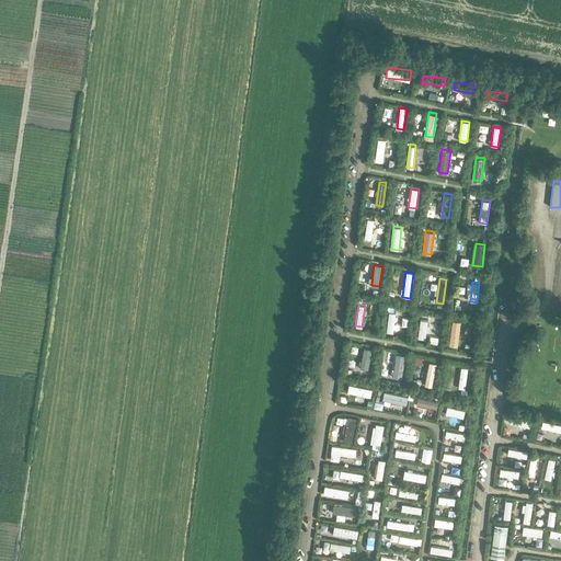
[(387,331),(393,332),(397,312),(389,311),(387,331)]
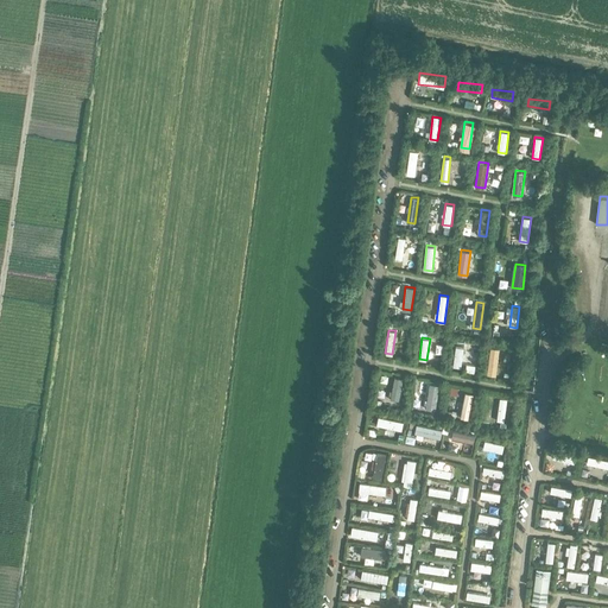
[(454,366),(461,367),(463,347),(456,346),(454,366)]
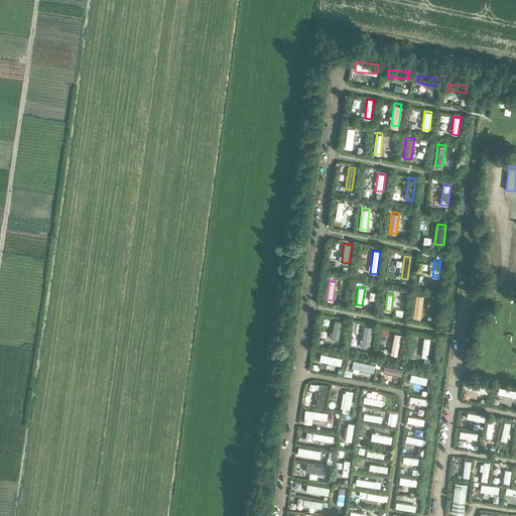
[(413,316),(421,317),(424,295),(416,294),(413,316)]
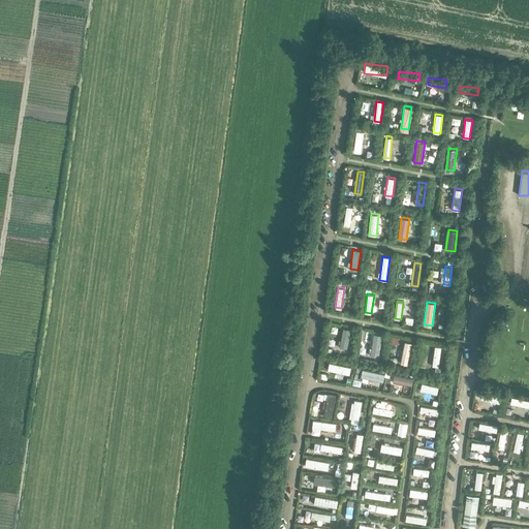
[(343,328),(339,347),(347,348),(350,329),(343,328)]
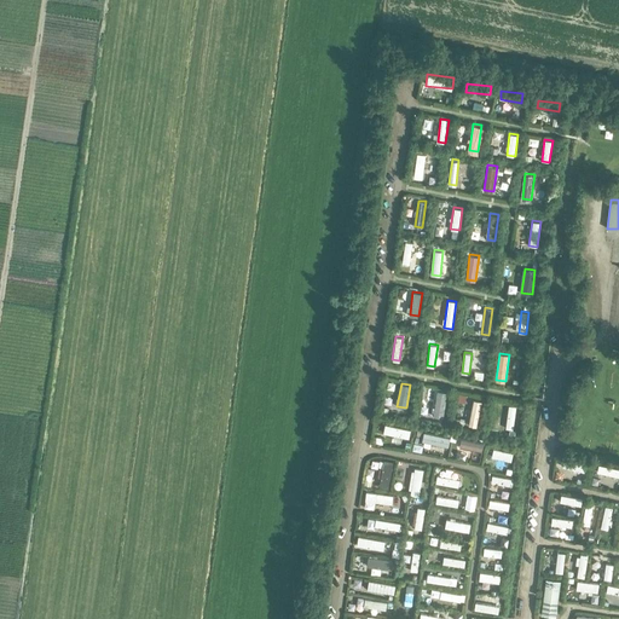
[(449,392),(438,389),(433,416),(444,417),(449,392)]
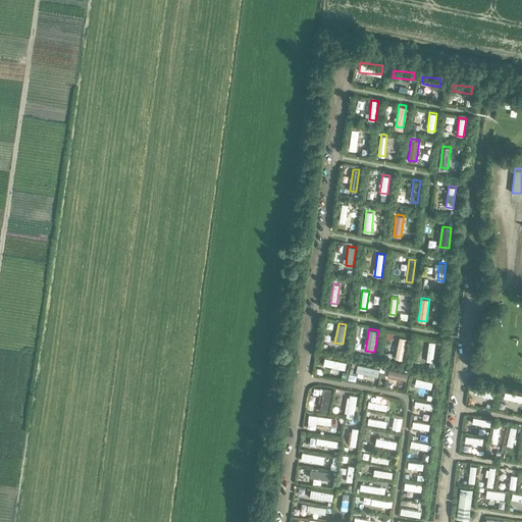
[(400,335),(396,358),(403,359),(407,337),(400,335)]
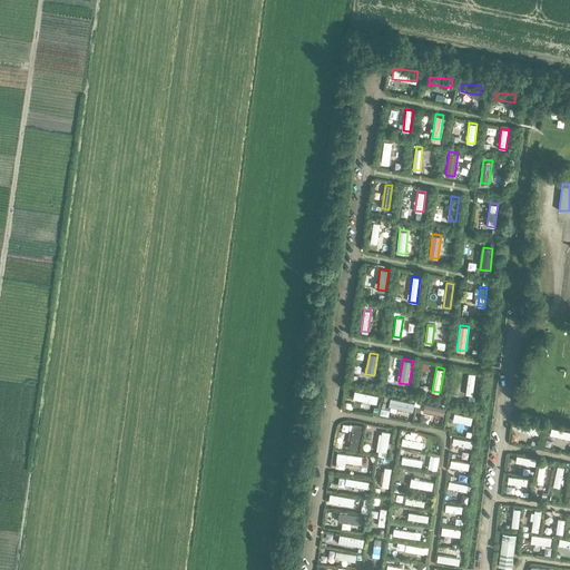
[(467,394),(473,395),(477,373),(469,372),(467,394)]
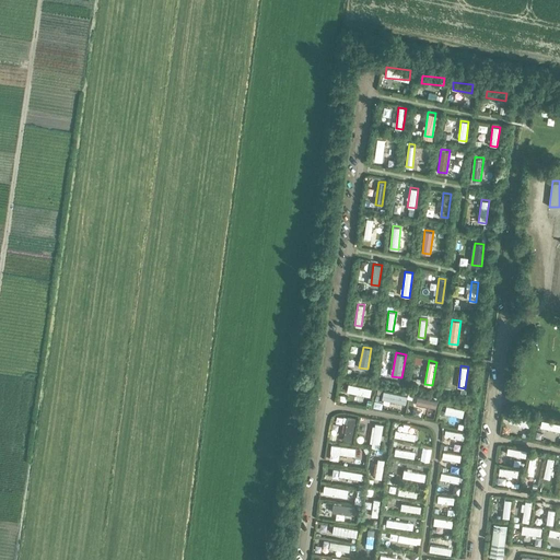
[(347,391),(370,395),(371,387),(349,383),(347,391)]
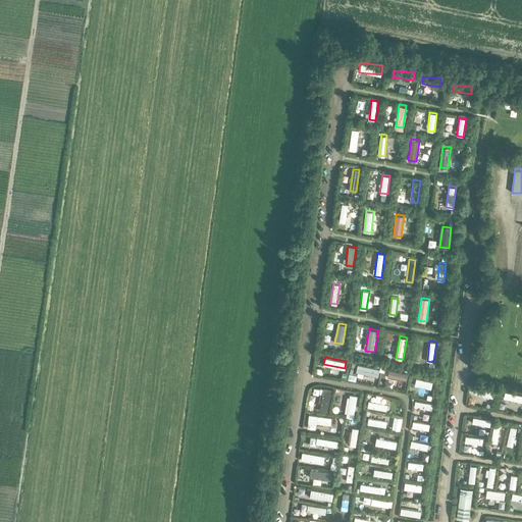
[(356,372),(377,376),(378,368),(357,364),(356,372)]
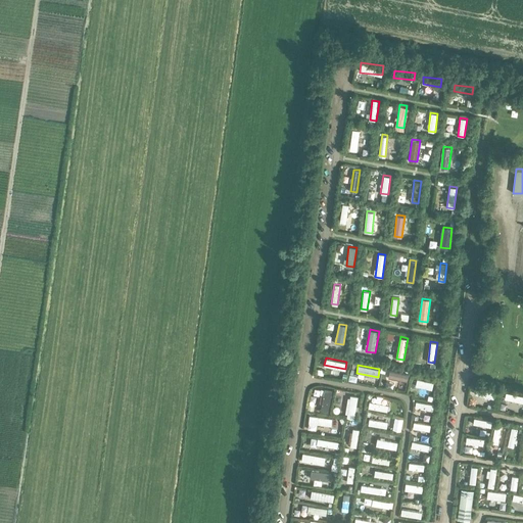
[(388,377),(408,380),(409,372),(389,369),(388,377)]
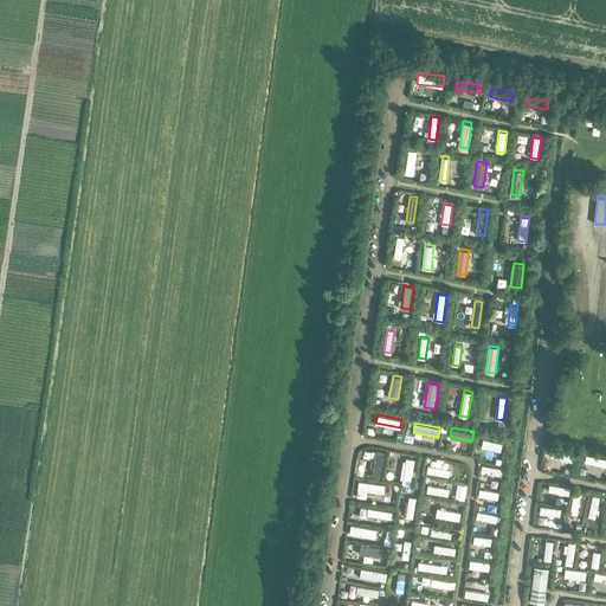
[(481,447),(500,451),(502,442),(482,438),(481,447)]
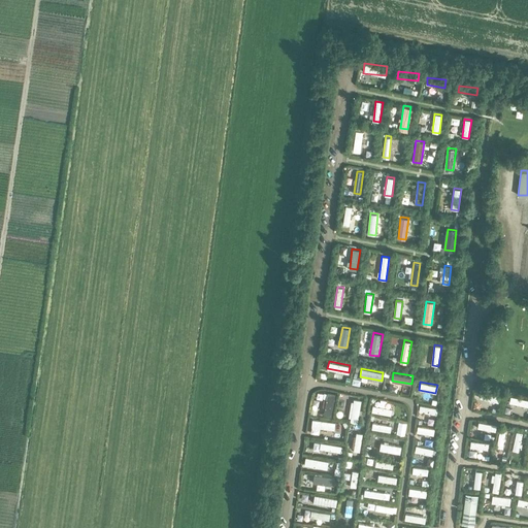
[(332,415),(335,393),(327,391),(324,414),(332,415)]
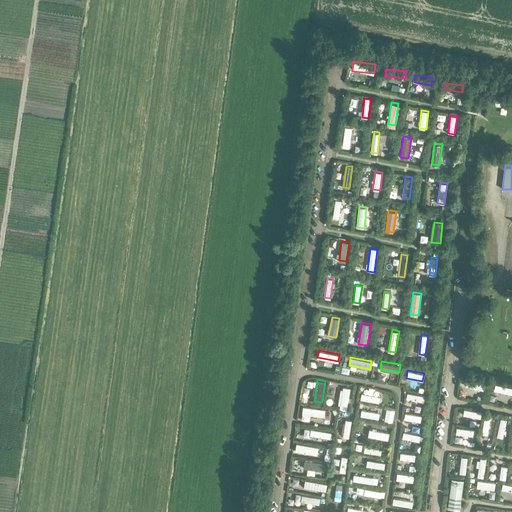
[(483,389),(484,382),(466,379),(465,386),(483,389)]
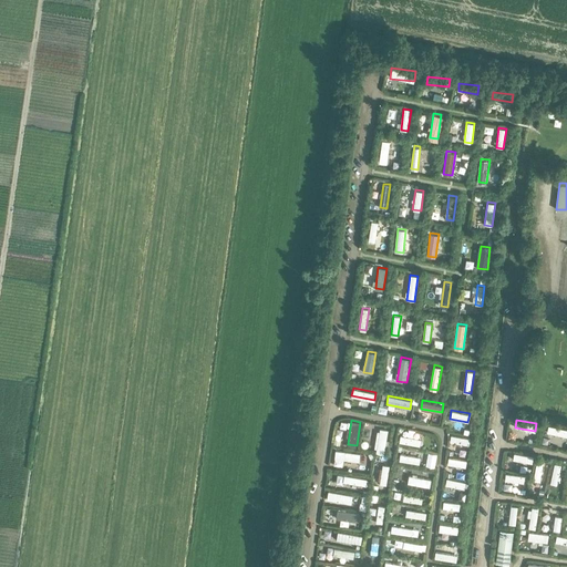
[(566,435),(566,429),(548,425),(547,432),(566,435)]
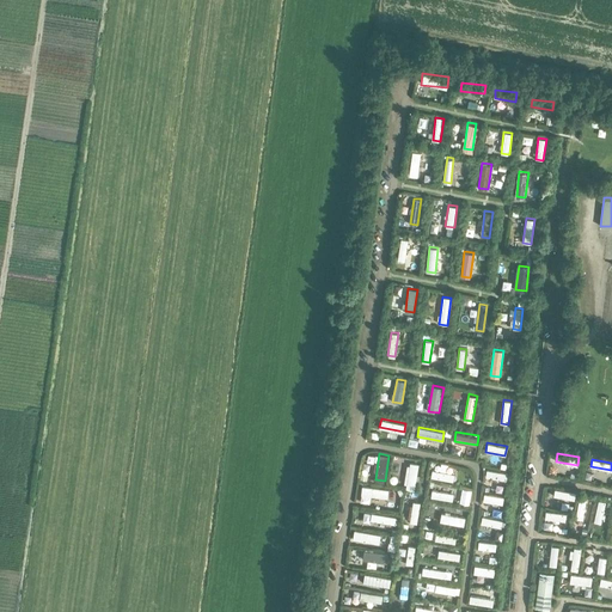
[(405,487),(415,488),(418,463),(409,461),(405,487)]
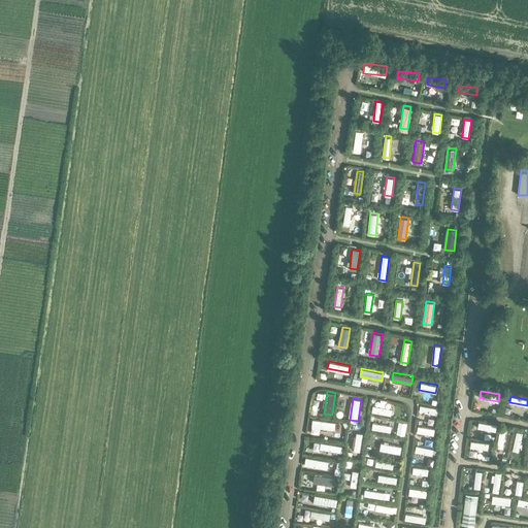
[(372,405),(371,411),(391,415),(392,407),(372,405)]
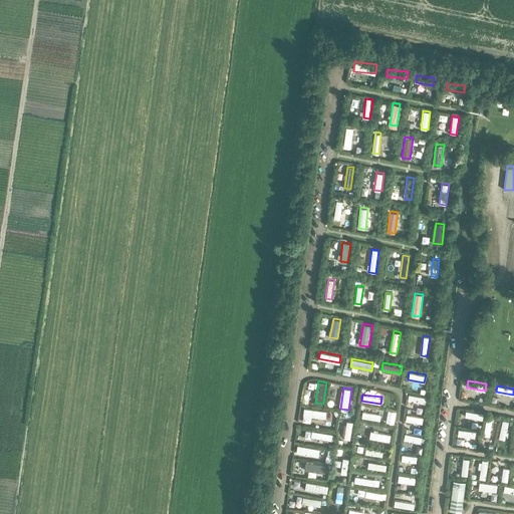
[(409,395),(408,401),(425,404),(426,397),(409,395)]
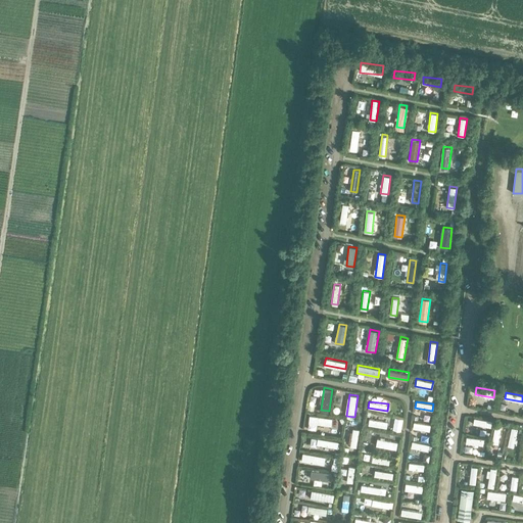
[(333,418),(308,415),(307,422),(332,426),(333,418)]
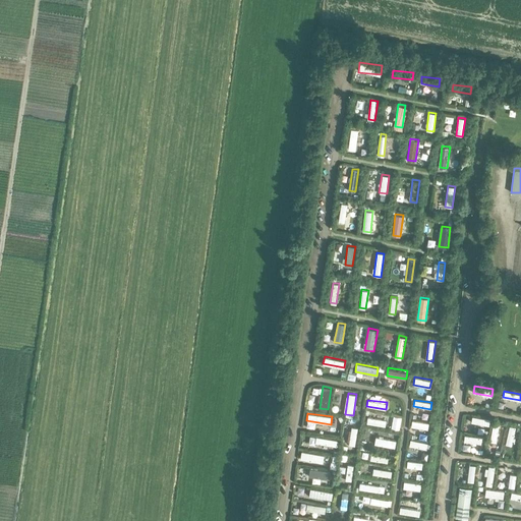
[(394,414),(393,423),(401,424),(402,415),(394,414)]
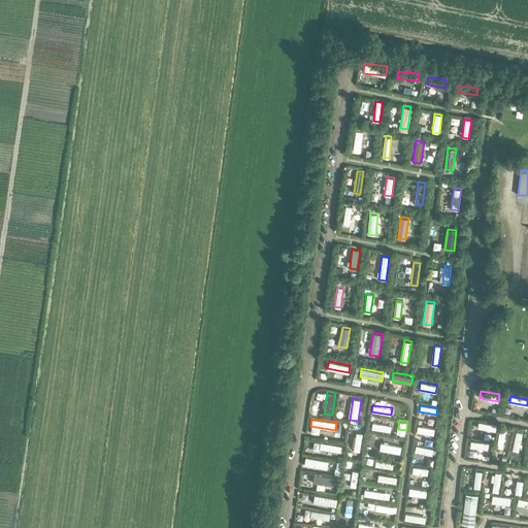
[(392,425),(372,422),(371,428),(392,430),(392,425)]
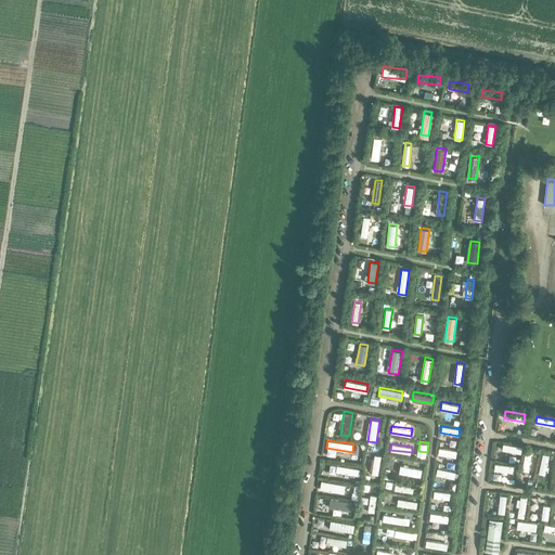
[(519,446),(502,443),(501,449),(518,452),(519,446)]
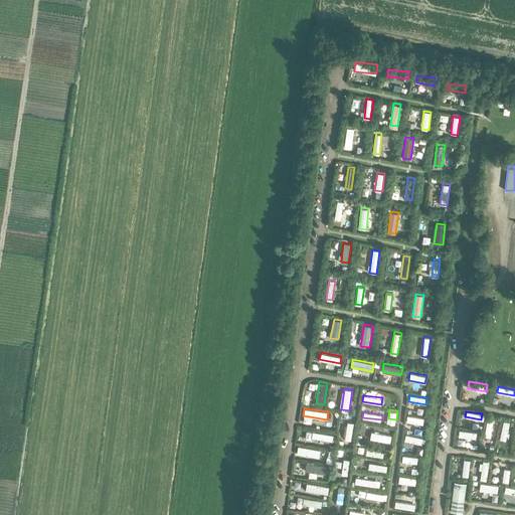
[(407,415),(406,421),(423,424),(424,417),(407,415)]
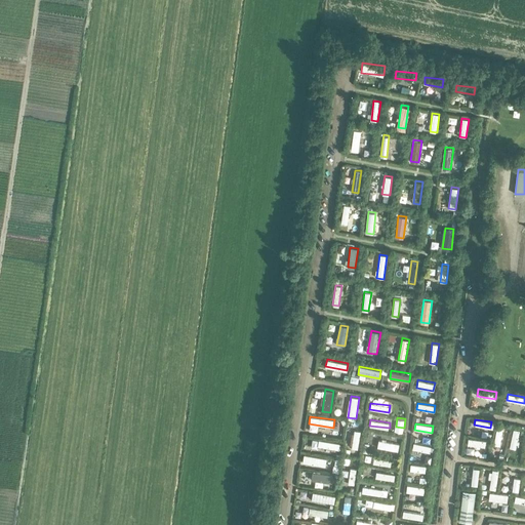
[(502,428),(496,427),(493,445),(499,446),(502,428)]
